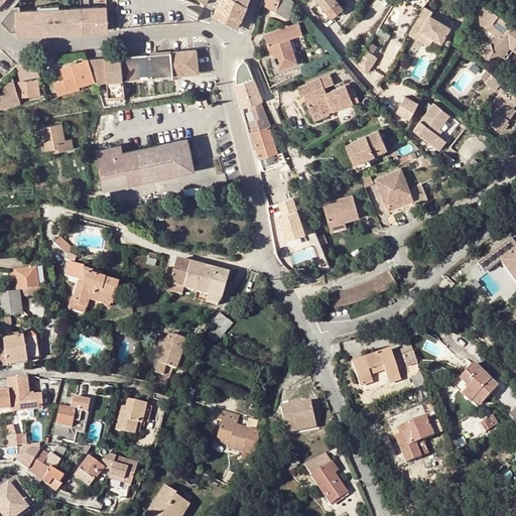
[(105,0),(96,0),(96,1),(90,1),(90,7),(82,7),(83,31),(108,30),(105,0)]
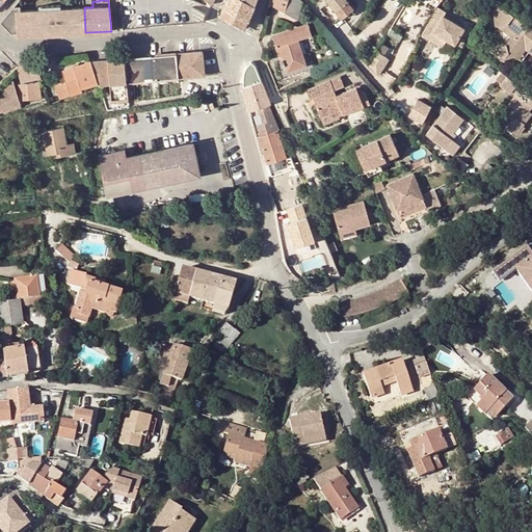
[(245,0),(227,0),(224,6),(247,20),(254,4),(245,0)]
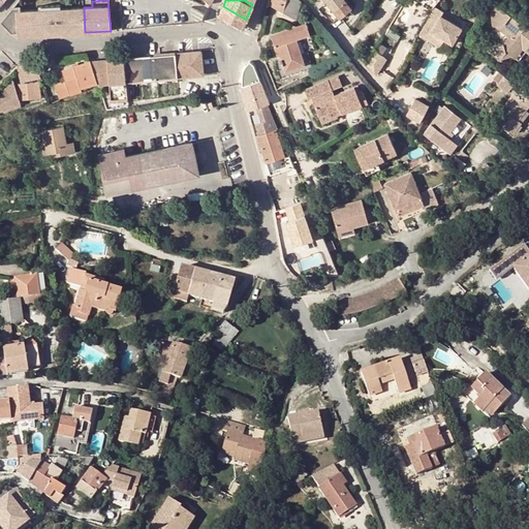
[(269,0),(268,3),(283,12),(286,0),(269,0)]
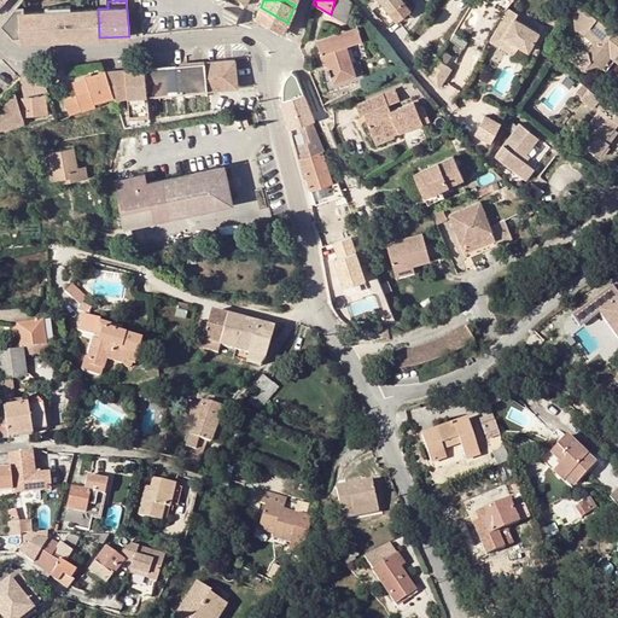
[(351,0),(334,0),(331,15),(347,23),(354,1),(351,0)]
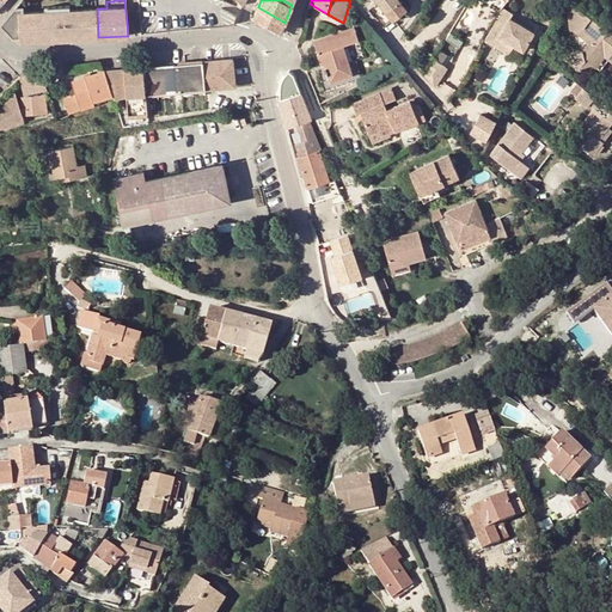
[(375,0),(393,22),(408,10),(399,0),(375,0)]
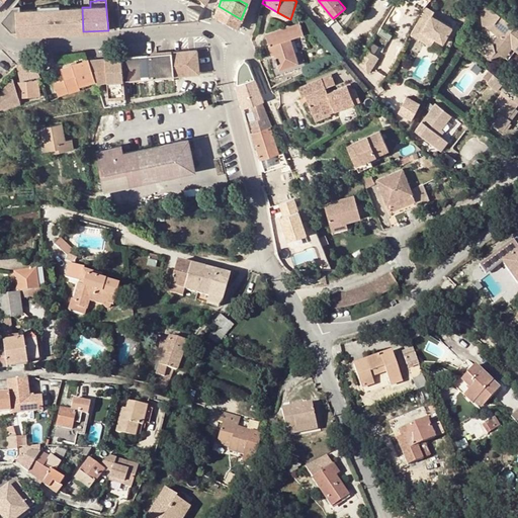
[(492,59),(503,55),(511,45),(511,39),(516,45),(517,46),(517,27),(501,14),(497,11),(488,5),(486,5),(483,10),(484,25),(495,23),(499,27),(499,34),(495,40),(484,45),(485,53),(492,59)]
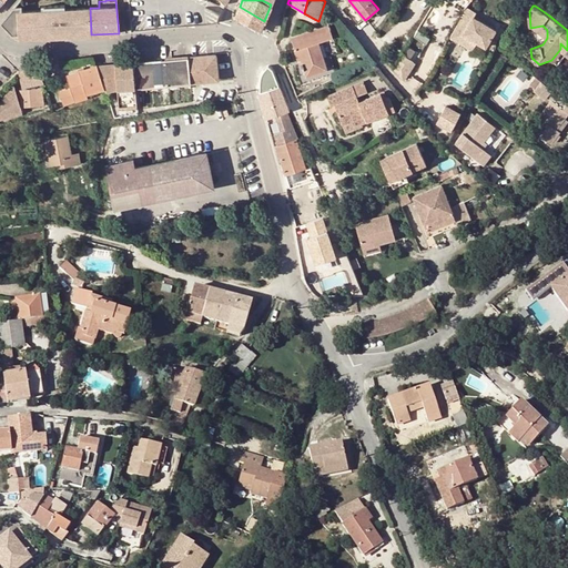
[(264,21),(240,7),(235,16),(261,30),(264,21)]
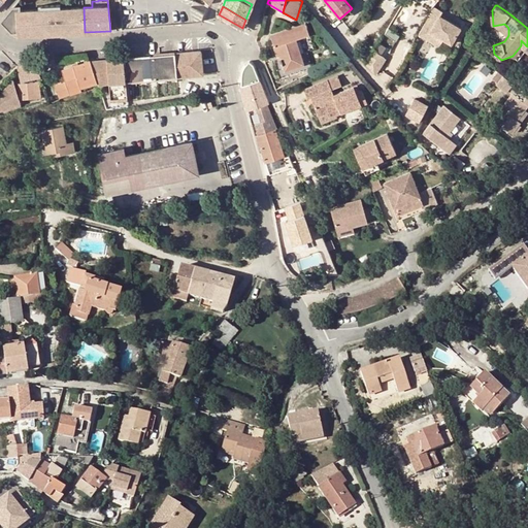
[(37,12),(37,10),(17,11),(13,8),(0,20),(0,23),(13,33),(18,33),(25,33),(26,36),(85,32),(84,7),(62,9),(61,11),(37,12)]
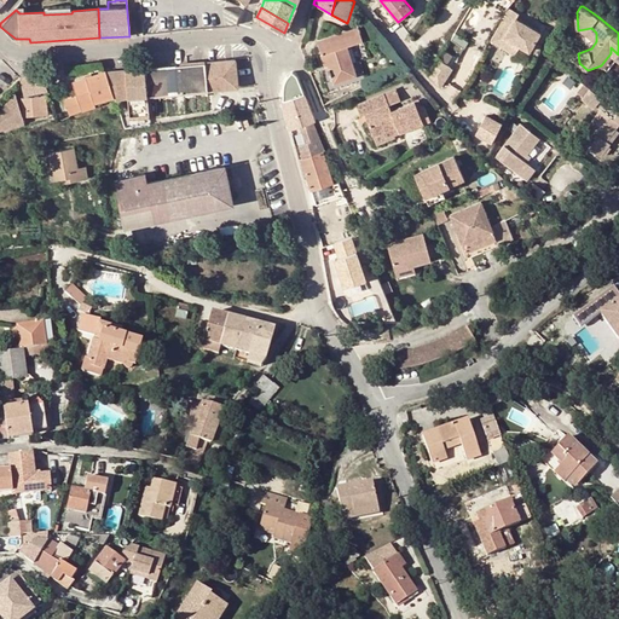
[(519,13),(509,9),(491,40),(509,51),(514,42),(520,46),(528,51),(539,33),(515,19),(519,13)]
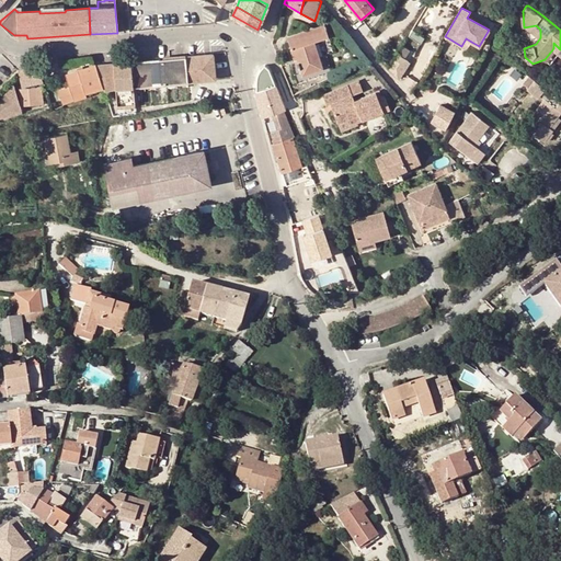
[(298,58),(304,76),(323,68),(315,41),(329,36),(324,24),(287,36),(295,59),(298,58)]
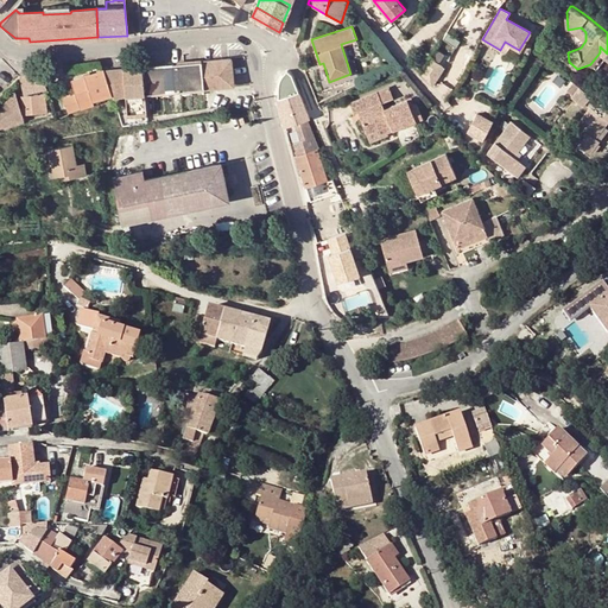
[(511,45),(505,42),(500,50),(506,54),(511,45)]
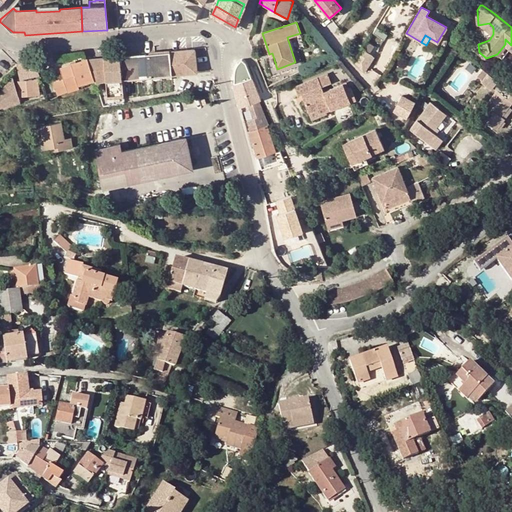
[(505,44),(497,54),(500,56),(507,48),(511,51),(511,45),(510,44),(505,39),(505,44)]
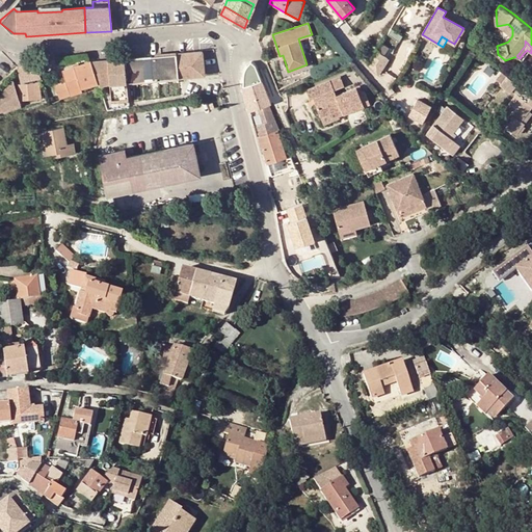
[(202,51),(91,61),(99,81),(100,84),(110,82),(111,100),(129,98),(127,81),(205,75),(202,51)]
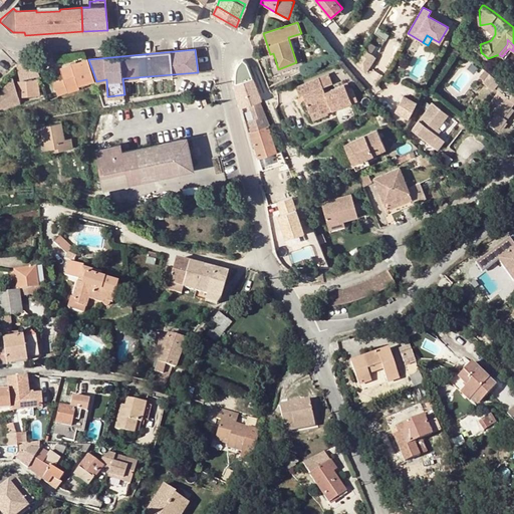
[(374,56),(362,49),(355,60),(365,71),(374,56)]
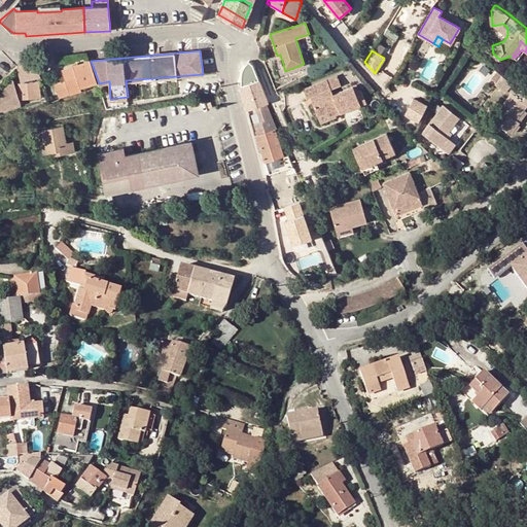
[(30,78),(41,74),(36,61),(25,63),(30,78)]
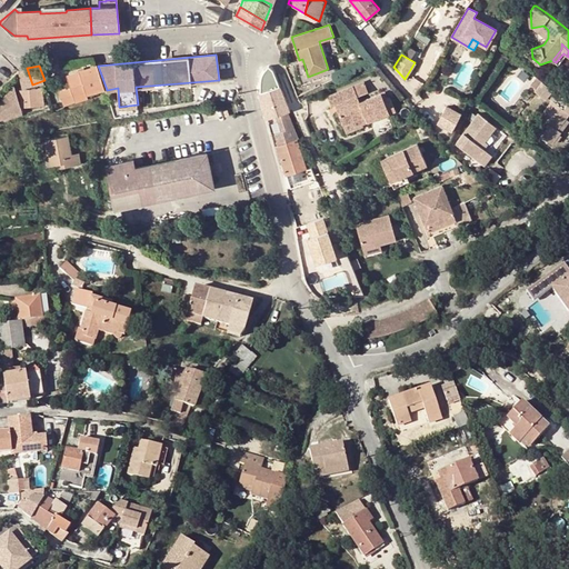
[(98,66),(85,70),(68,76),(73,95),(76,101),(88,98),(87,92),(106,87),(98,66)]
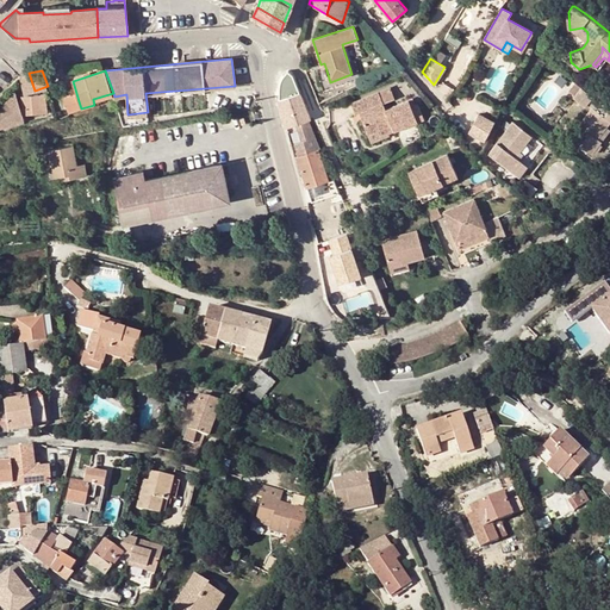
[(603,103),(583,87),(574,99),(587,109),(590,105),(595,109),(597,111),(603,103)]
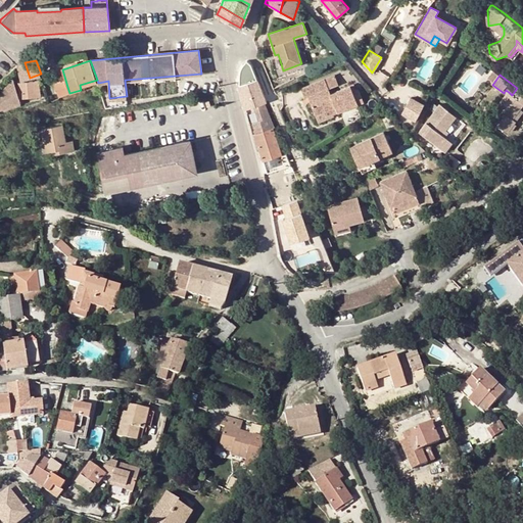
[(80,85),(81,90),(98,84),(98,83),(97,80),(80,85)]
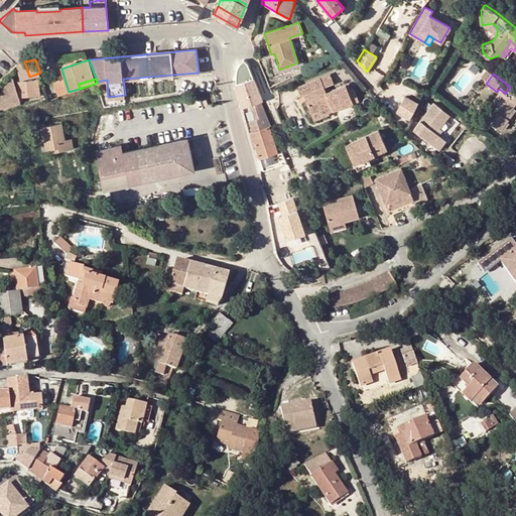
[(331,106),(333,111),(353,103),(346,85),(326,93),(320,79),(297,88),(300,96),(303,95),(311,114),(331,106)]
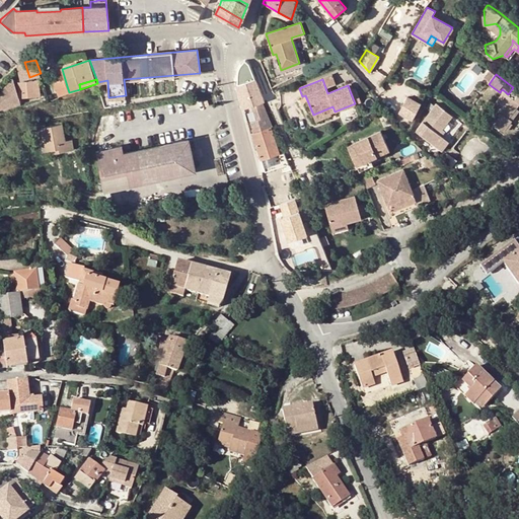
[(40,80),(26,81),(28,96),(41,95),(40,80)]
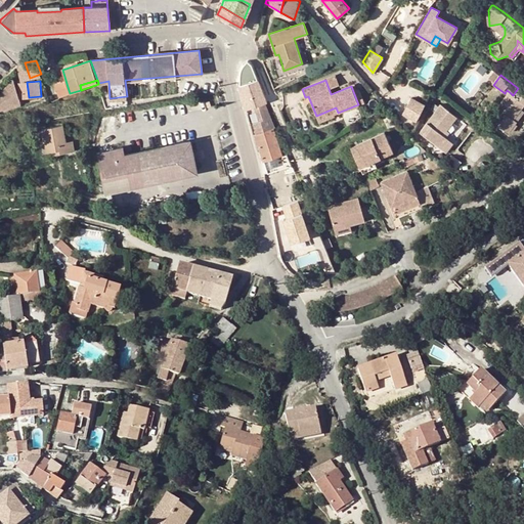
[(19,98),(29,97),(27,82),(18,82),(19,98)]
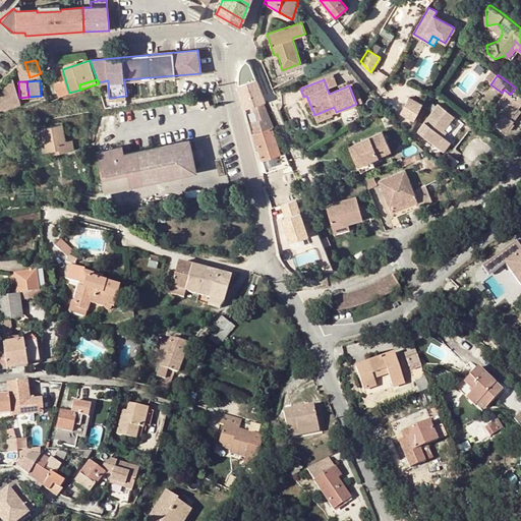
[(246,83),(251,99),(258,96),(253,81),(246,83)]
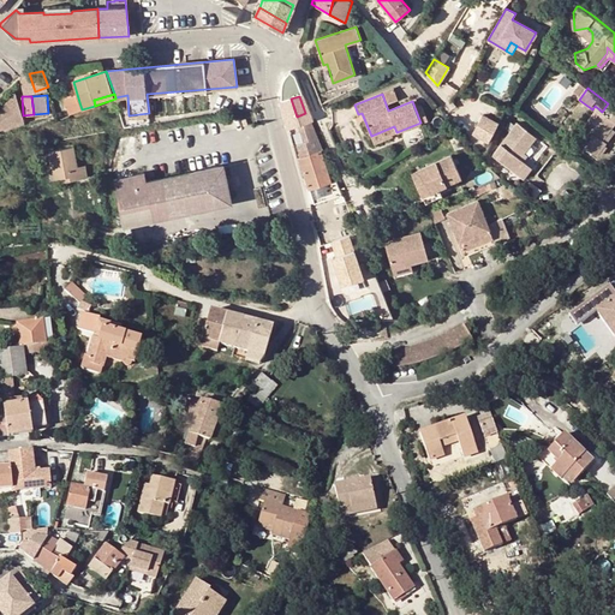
[(82,109),(79,102),(67,106),(70,113),(82,109)]
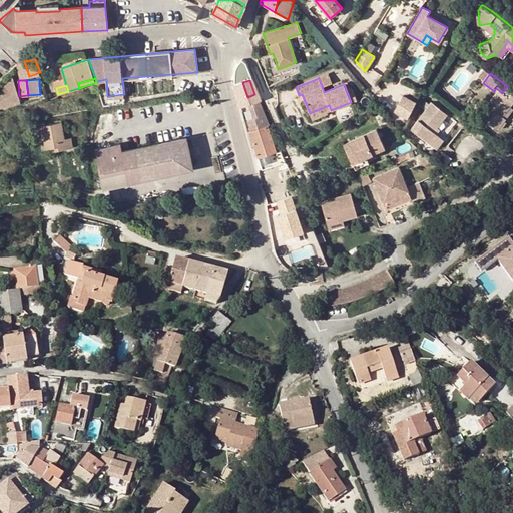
[(499,129),(508,117),(504,114),(511,106),(512,103),(512,90),(507,86),(502,93),(500,91),(488,105),(492,108),(485,117),(499,129)]
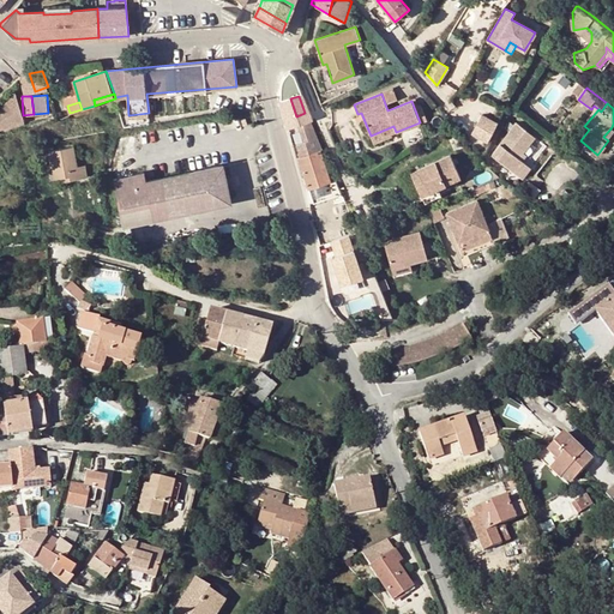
[(499,124),(483,115),(473,133),(488,142),(491,139),(498,125),(499,124)]
